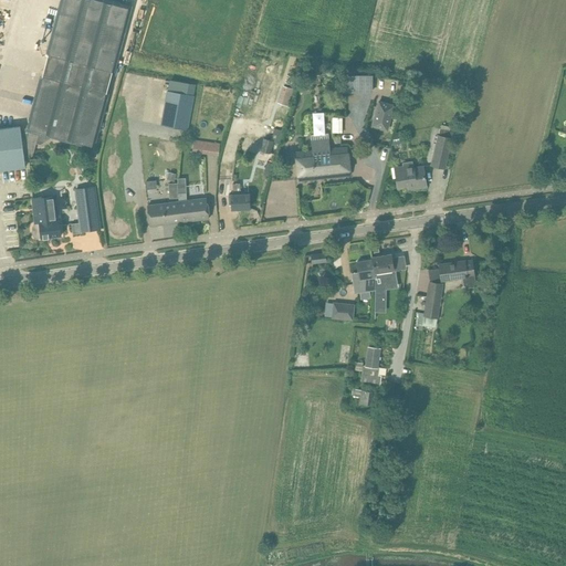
[(60,0),(45,53),(40,75),(109,93),(115,72),(133,6),(112,0),(60,0)]
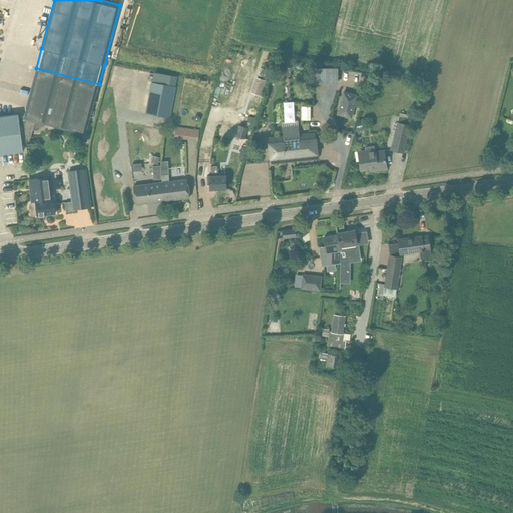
[(0,153),(23,151),(22,142),(26,142),(29,142),(33,129),(35,121),(45,124),(85,135),(99,84),(36,68),(26,106),(23,115),(23,118),(25,119),(24,125),(24,126),(20,126),(19,114),(0,116),(0,153)]
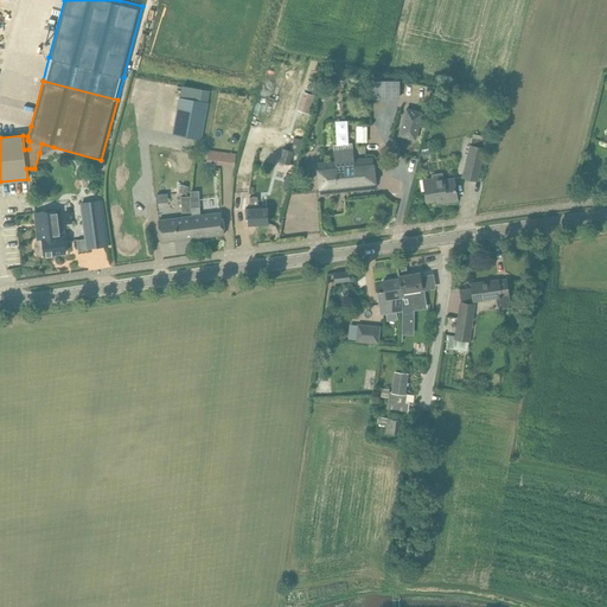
[(310,114),(315,96),(304,93),(298,110),(310,114)]
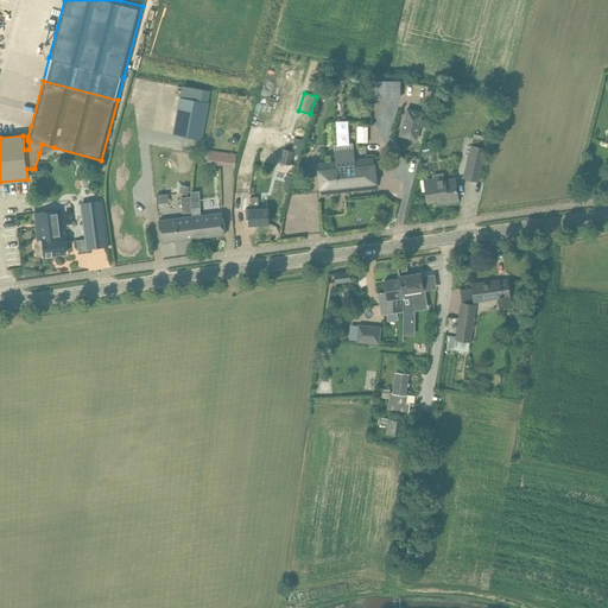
[(181,97),(173,134),(201,140),(208,103),(181,97)]
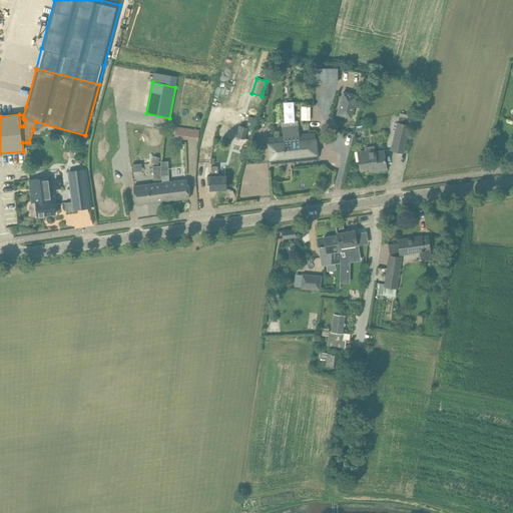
[(359,95),(344,90),(337,115),(352,119),(359,95)]
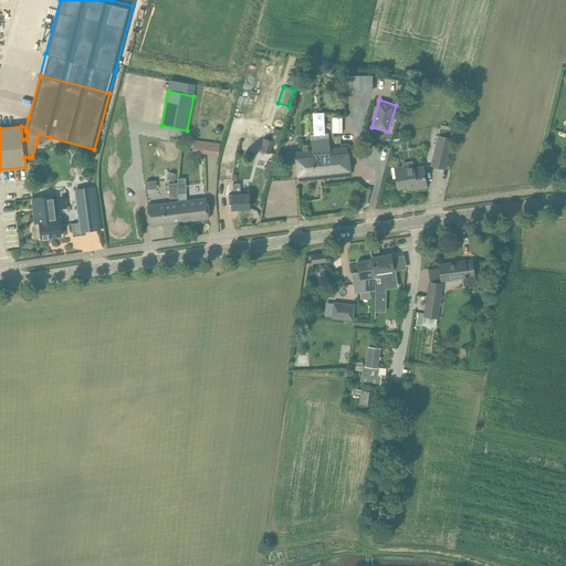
[(438,135),(431,166),(446,168),(452,138),(451,138),(453,132),(450,132),(451,127),(441,125),(440,129),(440,128),(438,135)]
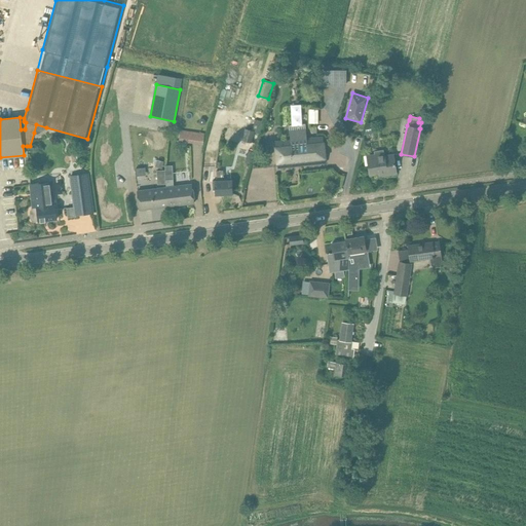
[(241,140),(254,144),(257,133),(259,134),(263,122),(254,120),(251,130),(245,128),(241,140)]
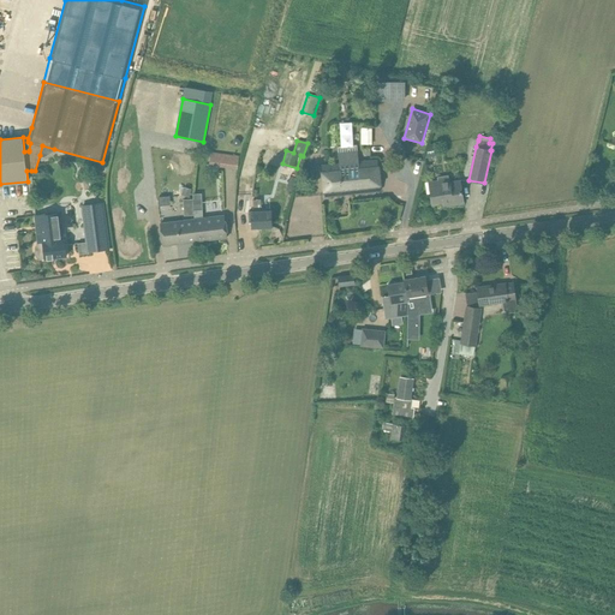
[(429,145),(427,157),(439,156),(436,144),(429,145)]
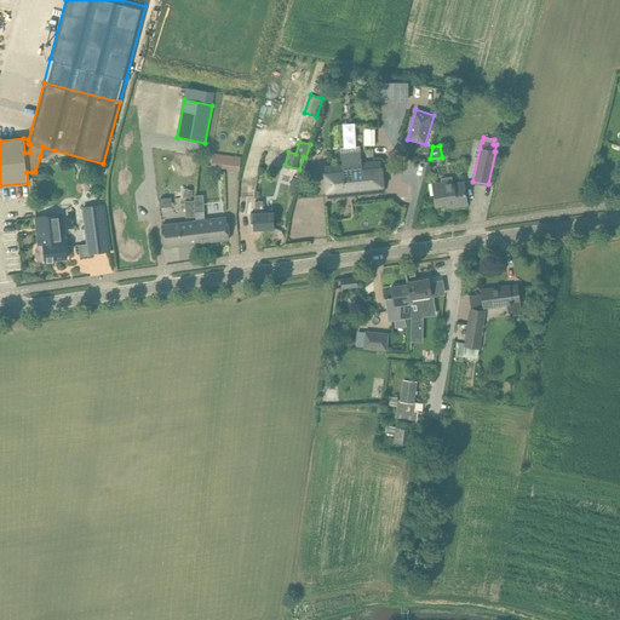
[(343,166),(325,167),(328,197),(384,191),(380,161),(361,164),(360,147),(340,149),(343,166)]
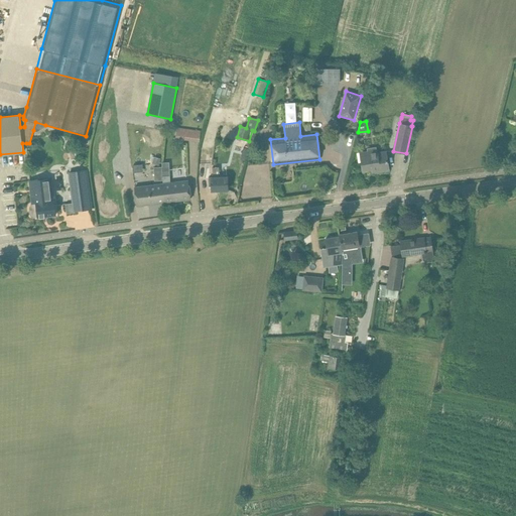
[(175,139),(187,140),(188,129),(177,128),(175,139)]
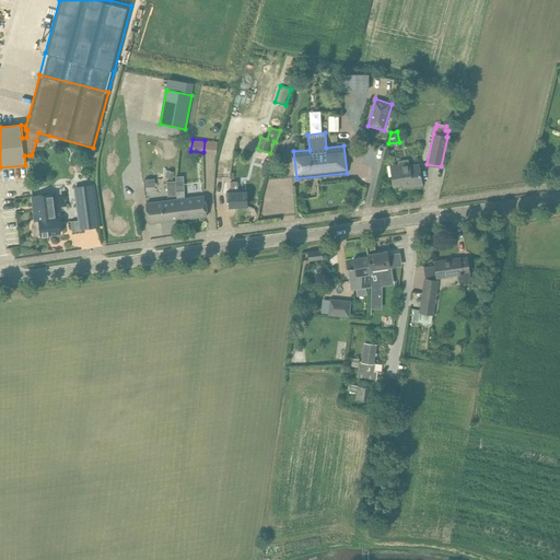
[(399,164),(391,165),(391,166),(392,170),(392,176),(394,185),(404,184),(404,188),(412,187),(422,185),(419,164),(410,166),(410,162),(409,162),(408,159),(398,161),(399,164)]
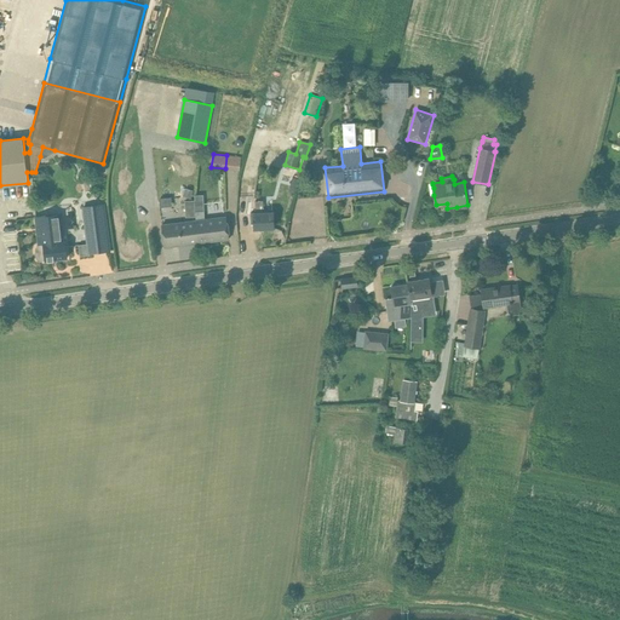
[(253,213),(254,178),(245,178),(244,213),(253,213)]
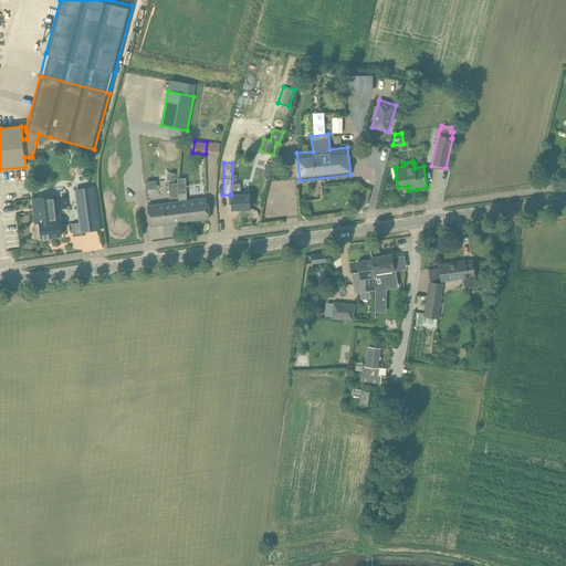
[(167,179),(175,181),(177,174),(169,171),(167,179)]
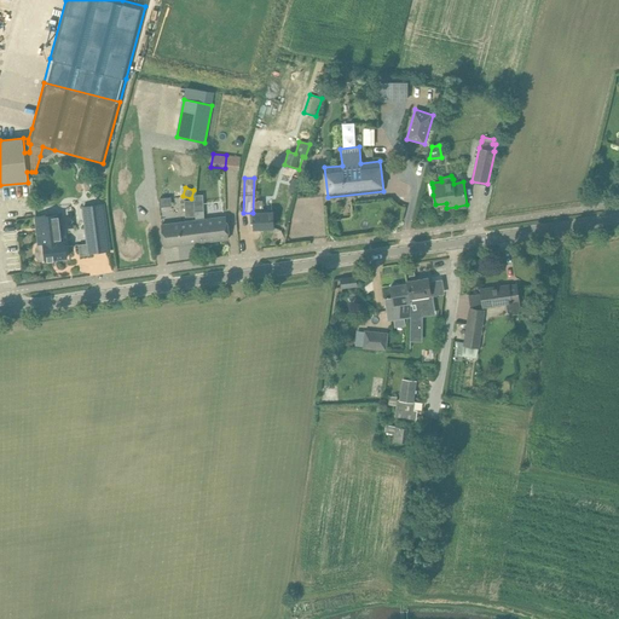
[(197,200),(187,200),(187,214),(207,213),(206,194),(197,194),(197,200)]
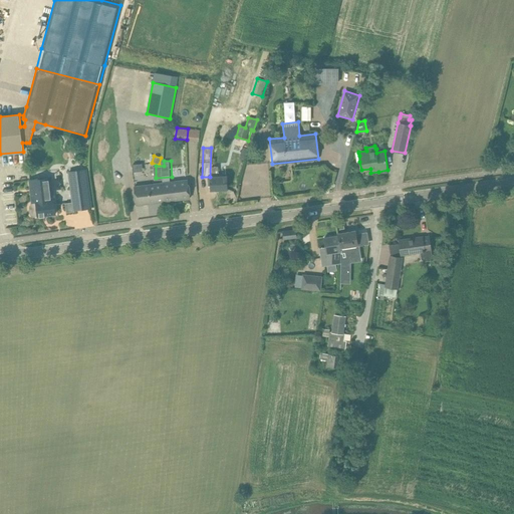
[(210,177),(208,177),(208,186),(211,186),(211,190),(227,189),(226,179),(226,176),(219,177),(218,167),(211,167),(212,177),(210,177)]
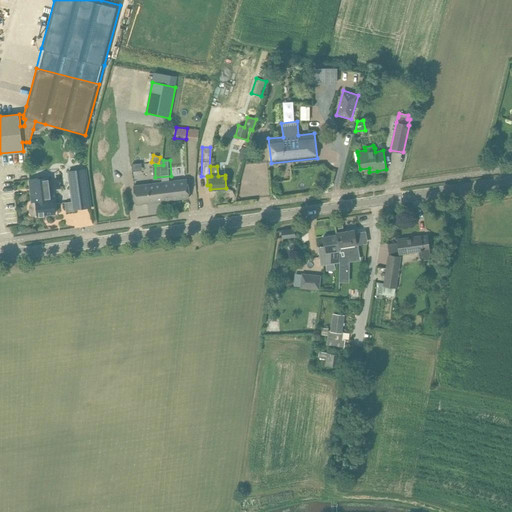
[(68,171),(72,201),(65,202),(66,212),(74,211),(74,209),(91,207),(85,169),(68,171)]
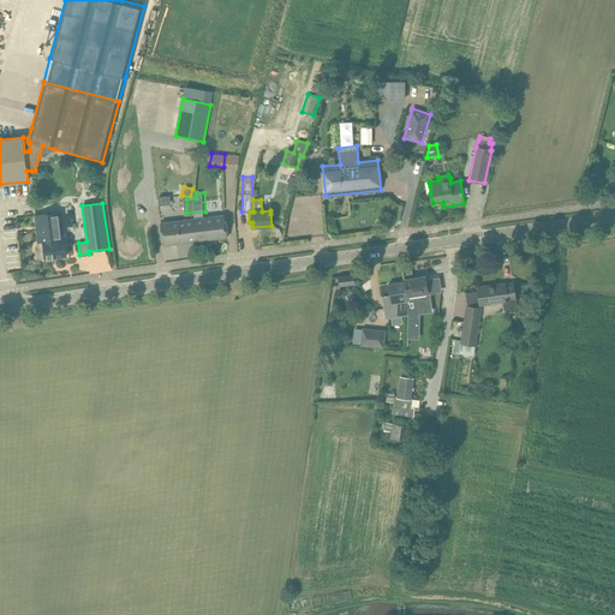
[(36,245),(35,248),(36,256),(37,258),(40,258),(45,258),(66,256),(65,244),(65,239),(64,239),(63,228),(61,215),(59,215),(52,215),(52,214),(36,215),(39,236),(42,234),(43,243),(39,244),(36,245)]
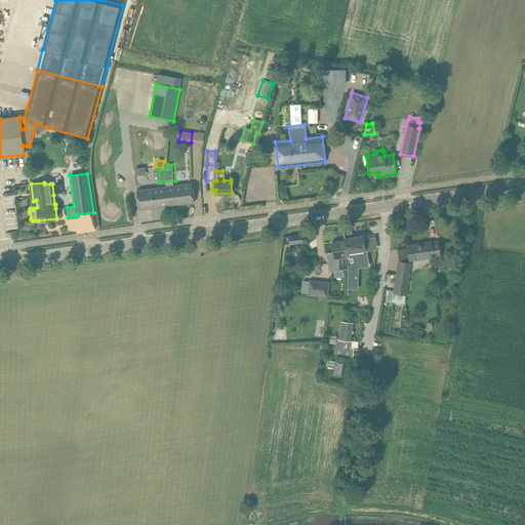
[(192,184),(166,188),(168,205),(194,202),(192,184)]
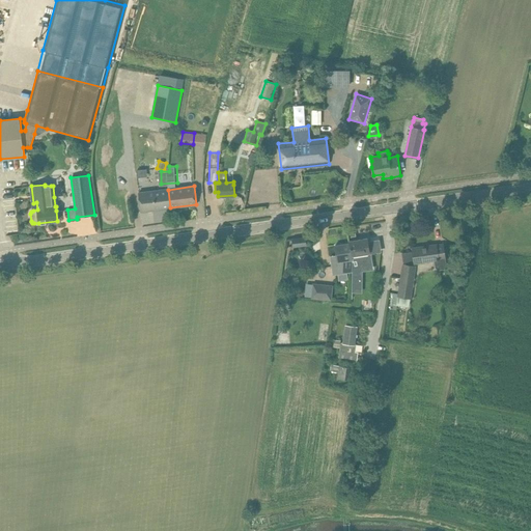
[(170,207),(168,190),(138,193),(141,212),(170,207)]
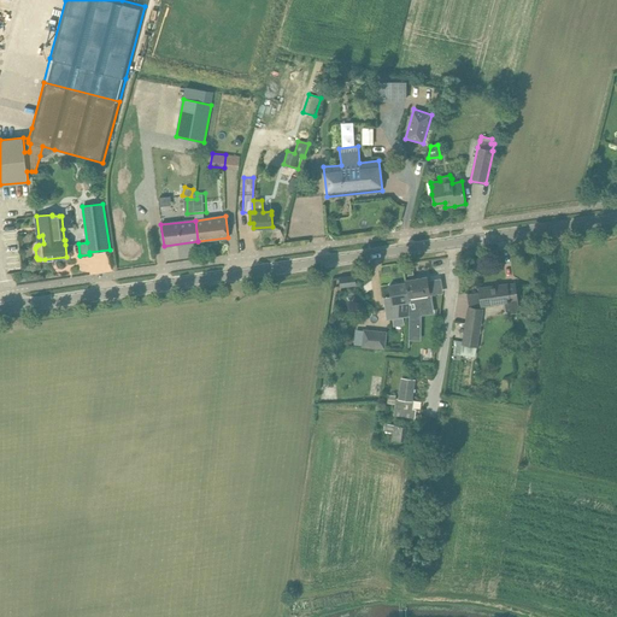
[(340,287),(356,286),(354,276),(339,277),(340,287)]
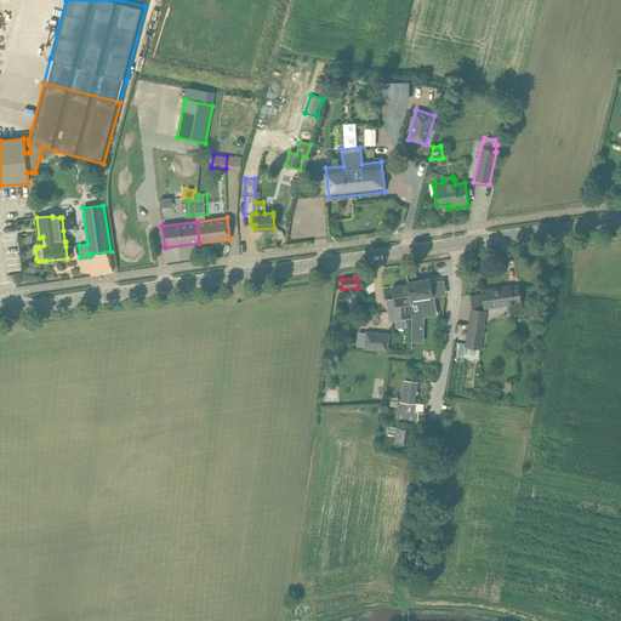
[(429,279),(408,283),(411,298),(412,303),(411,318),(422,317),(421,311),(434,308),(432,296),(438,295),(437,283),(431,284),(429,279)]
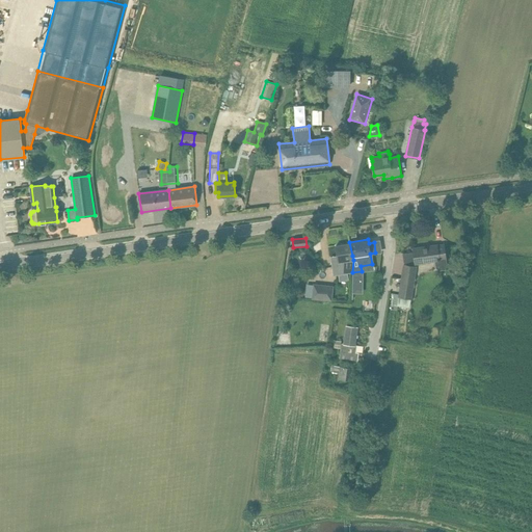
[(352,257),(350,244),(336,246),(338,261),(331,262),(334,275),(352,272),(353,260),(352,256),(352,257)]
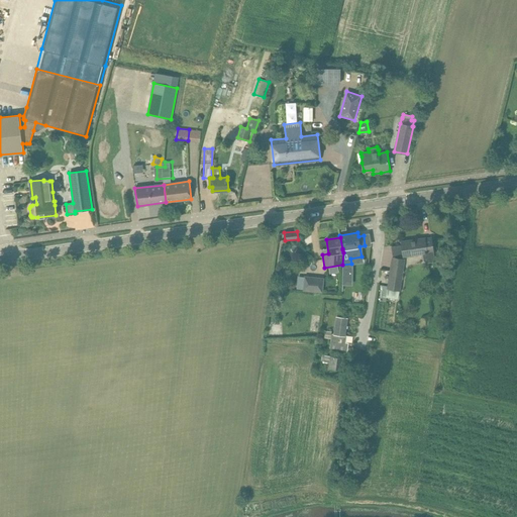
[(434,262),(433,252),(431,237),(425,238),(401,241),(403,256),(422,253),(422,260),(423,261),(424,262),(424,263),(425,263),(426,263),(434,262)]
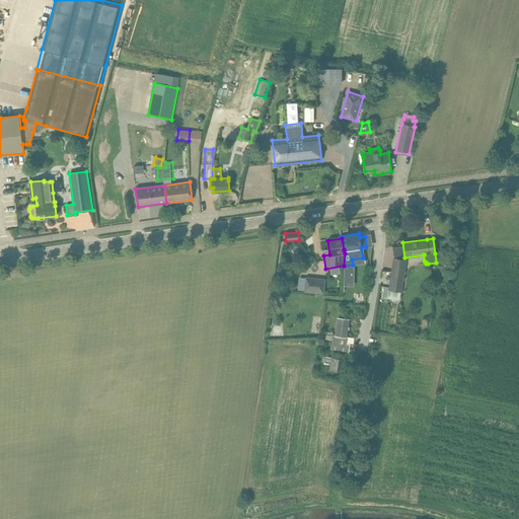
[(393,258),(389,290),(401,292),(405,261),(393,258)]
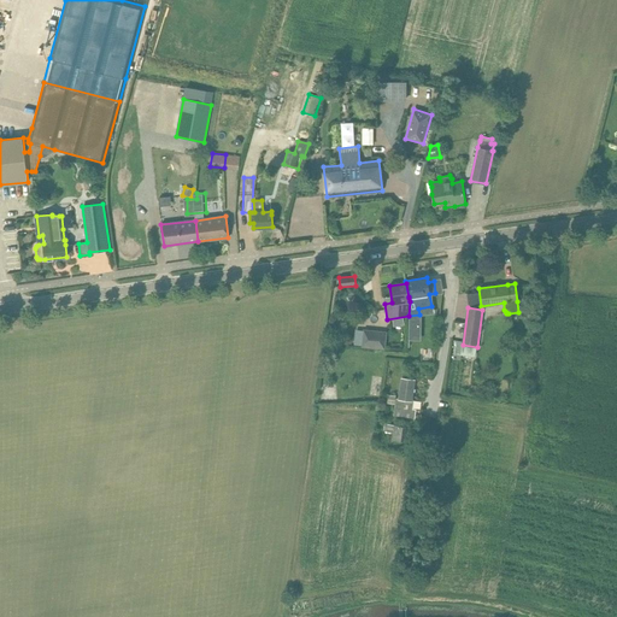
[(363,346),(363,347),(376,348),(385,350),(387,331),(377,331),(364,329),(364,330),(363,346)]
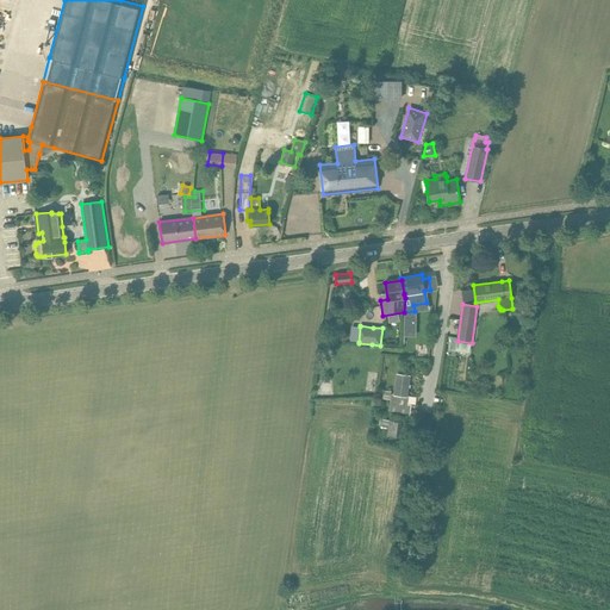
[(392,393),(390,410),(410,412),(411,405),(408,405),(409,396),(406,396),(409,377),(398,374),(394,394),(392,393)]
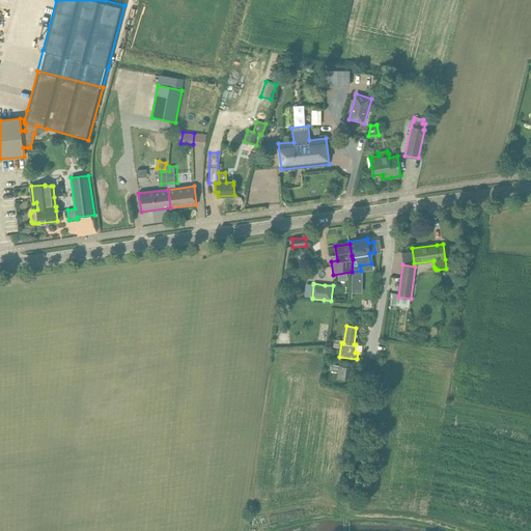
[(332,365),(331,371),(338,372),(337,379),(347,380),(350,367),(339,366),(332,365)]
